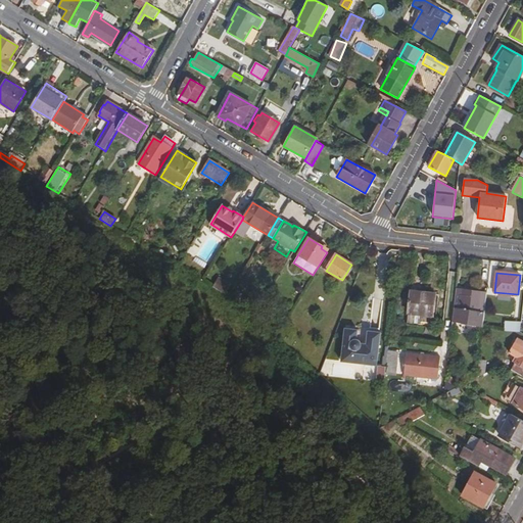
[(456,293),(453,321),(483,324),(486,292),(463,290),(462,293),(456,293)]
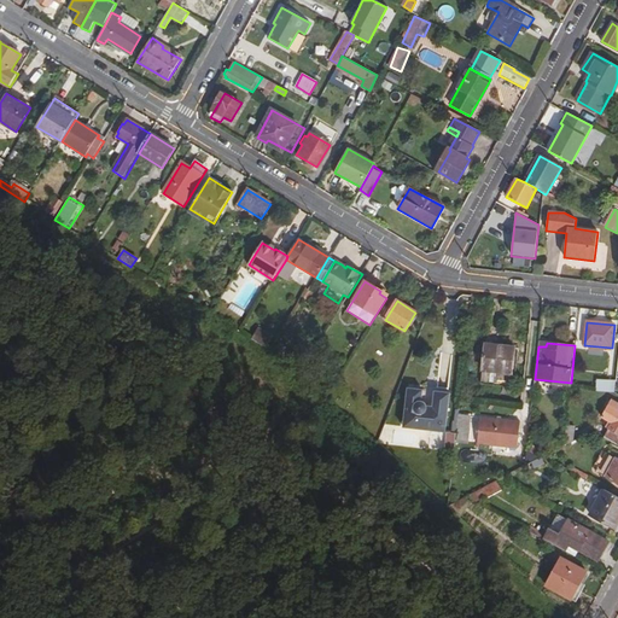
[(512,373),(513,363),(514,348),(485,345),(482,371),(512,373)]
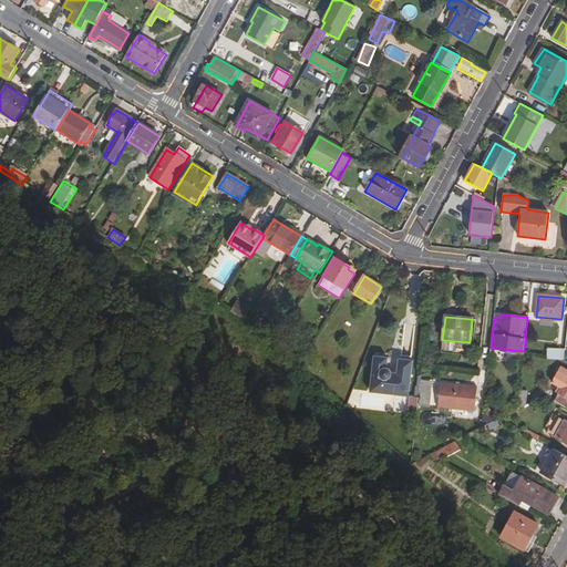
[(473,334),(471,333),(470,342),(442,340),(441,353),(471,356),(473,334)]
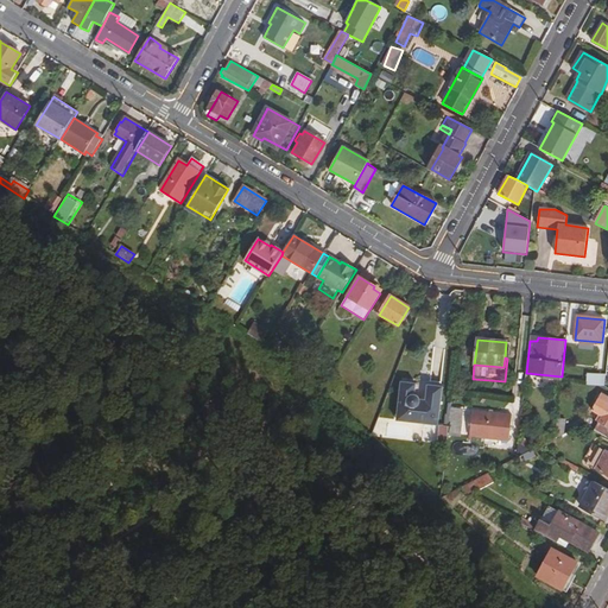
[(605,386),(606,374),(587,373),(587,385),(605,386)]
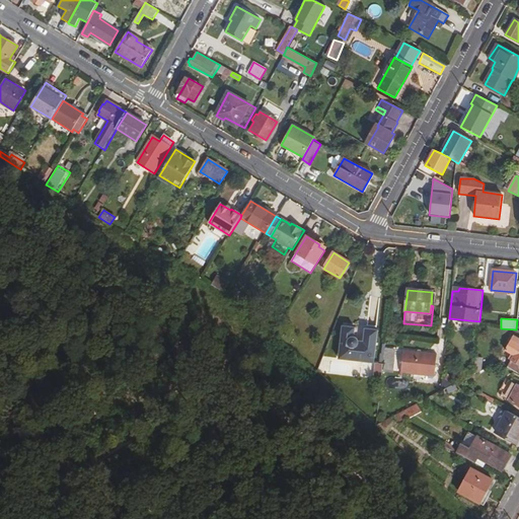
[(343,326),(339,359),(373,363),(377,330),(365,329),(363,341),(358,341),(357,339),(354,337),(355,327),(343,326)]
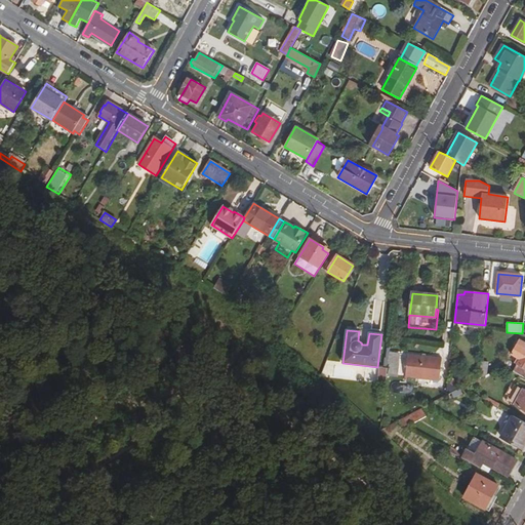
[(514,372),(524,377),(524,348),(517,345),(511,355),(518,359),(515,364),(517,366),(514,372)]
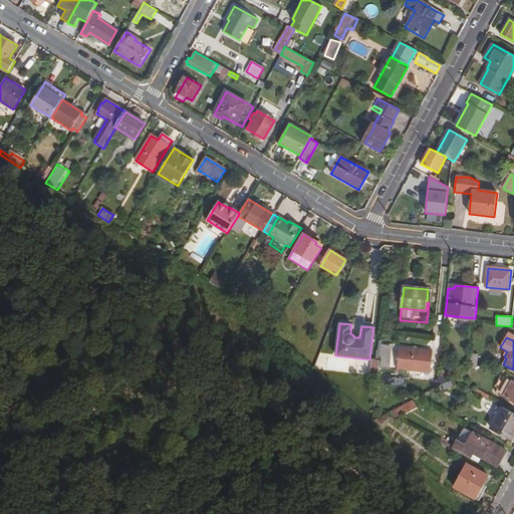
[(379,356),(391,357),(391,347),(380,346),(379,356)]
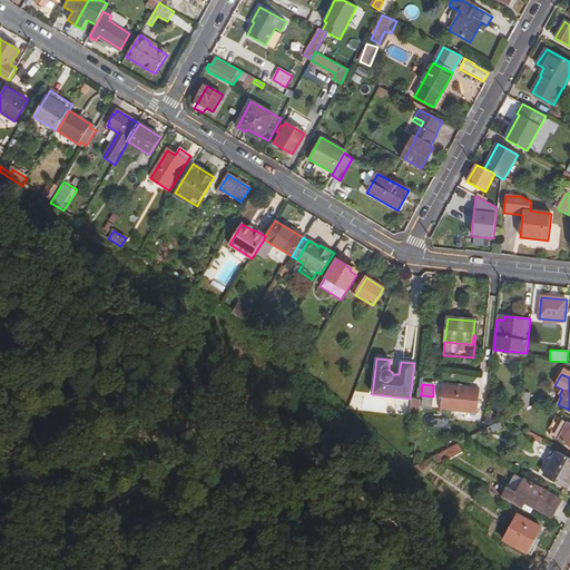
[(443,385),(440,409),(478,413),(480,389),(443,385)]
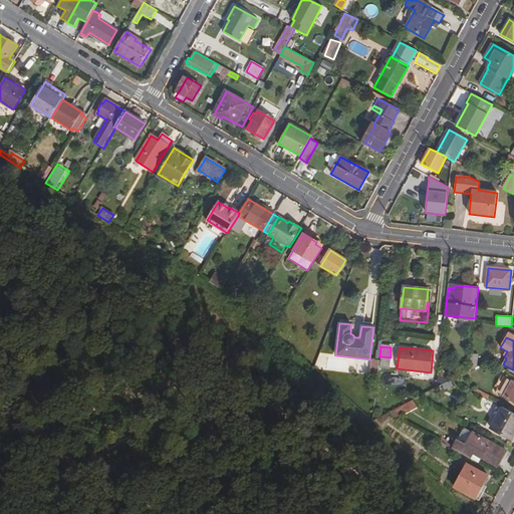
[(469,371),(476,367),(478,354),(471,354),(469,371)]
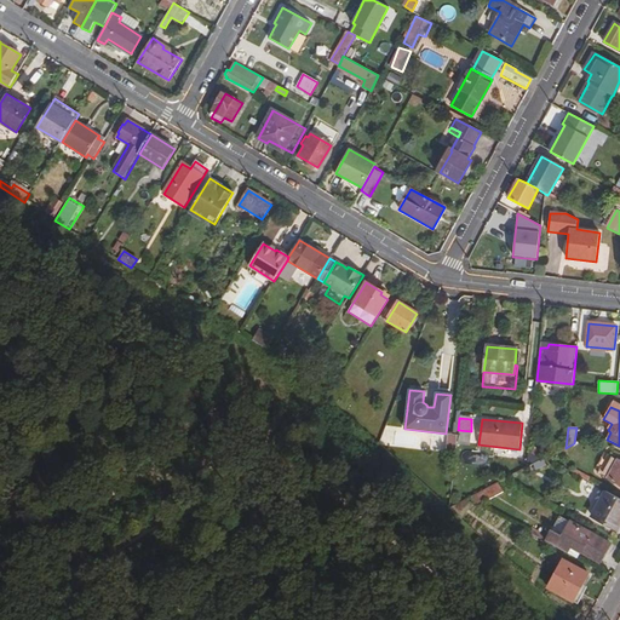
[(458,435),(457,442),(469,443),(471,431),(458,430),(458,435)]
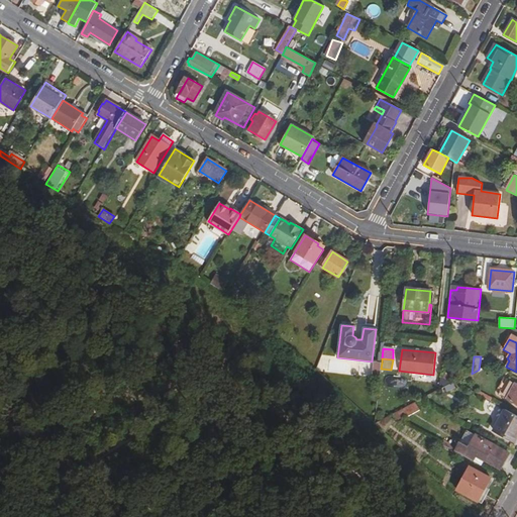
[(381,369),(382,363),(375,362),(373,377),(380,378),(381,369)]
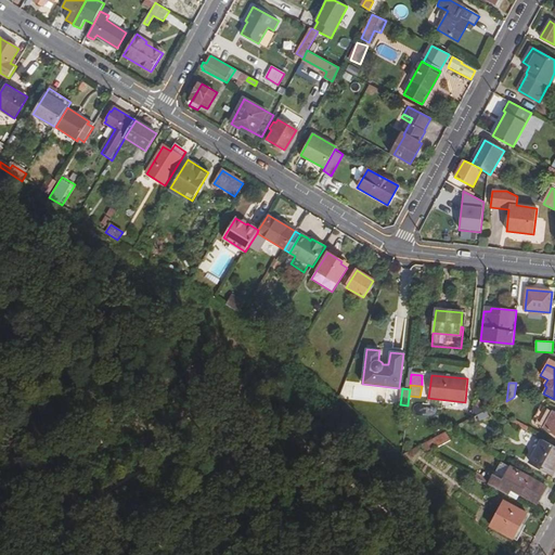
[(487,411),(477,415),(479,422),(489,417),(487,411)]
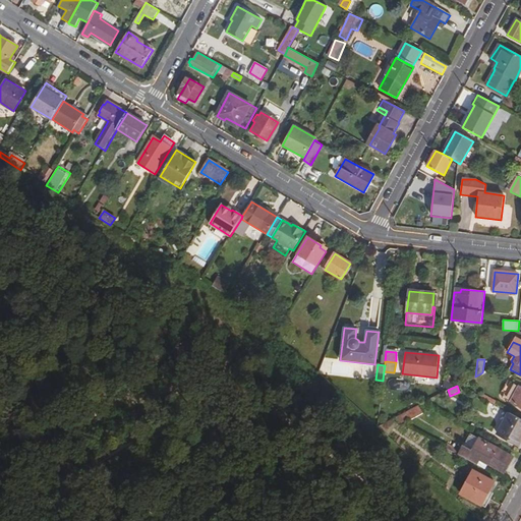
[(520,387),(511,402),(520,407),(520,387)]
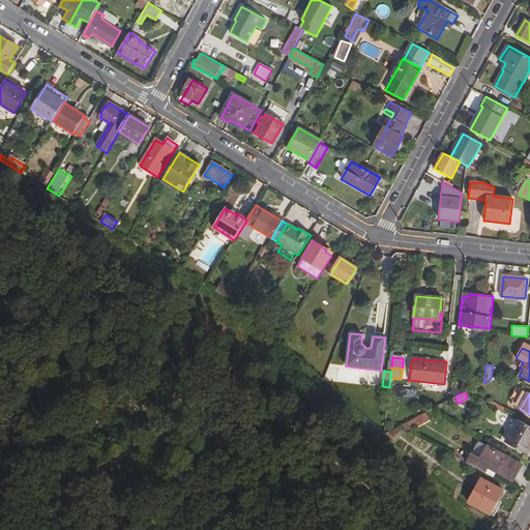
[(427,412),(414,418),(417,423),(418,425),(431,419),(427,412)]
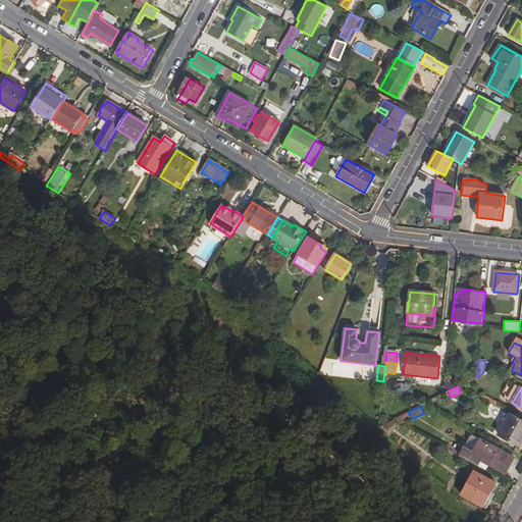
[(411,417),(408,412),(398,416),(401,422),(411,417)]
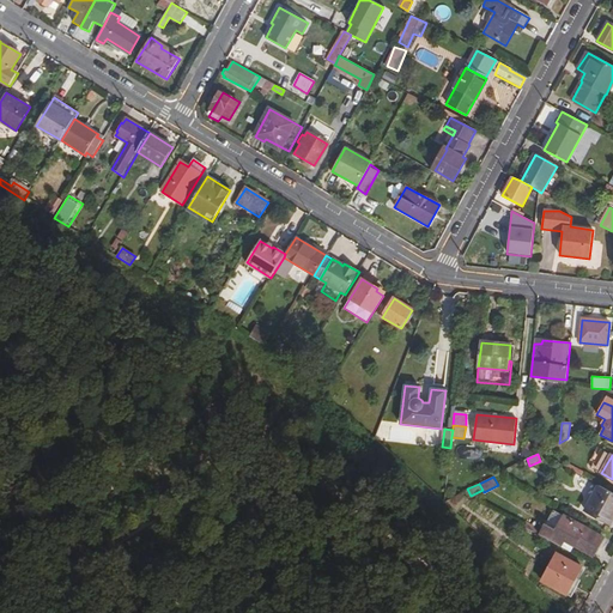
[(611,525),(612,519),(612,492),(599,486),(586,510),(611,525)]
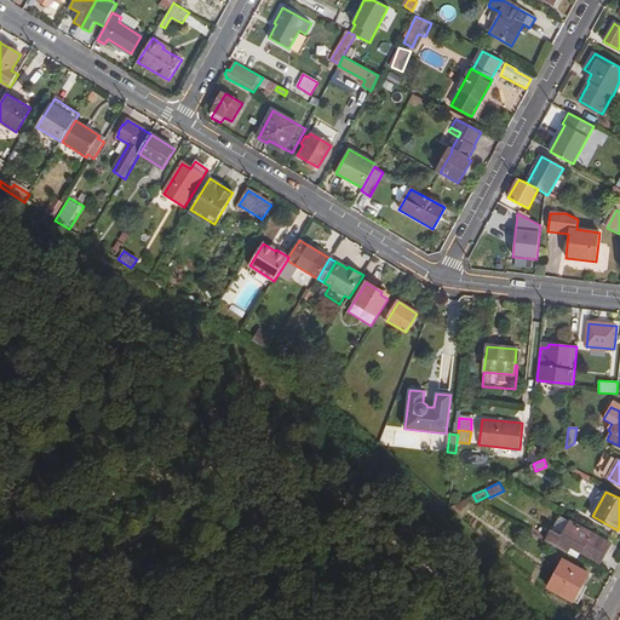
[(449,509),(459,517),(472,503),(465,498),(449,509)]
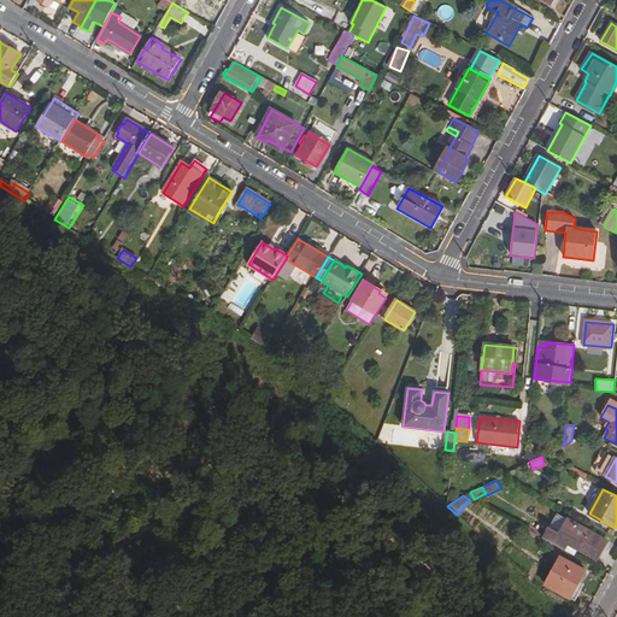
[(554,515),(548,529),(558,535),(566,519),(558,515),(554,515)]
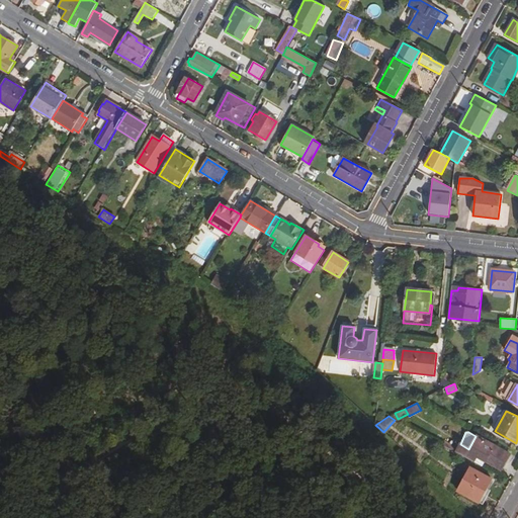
[(485,461),(501,469),(509,454),(476,436),(468,449),(460,444),(457,449),(455,452),(473,461),(477,456),(485,461)]
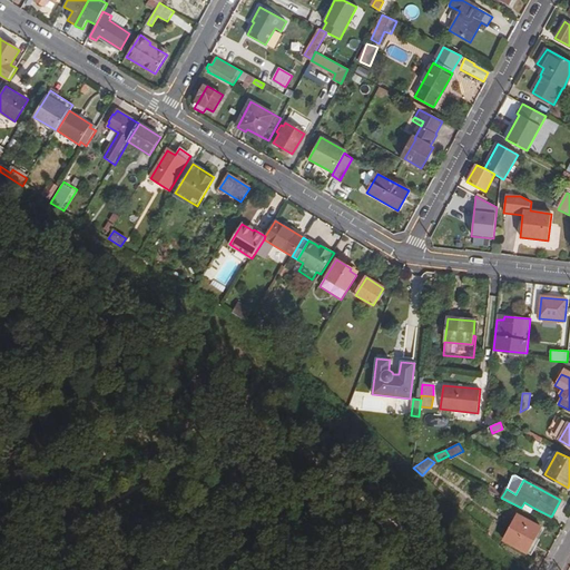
[(487,490),(501,498),(503,494),(489,485),(487,490)]
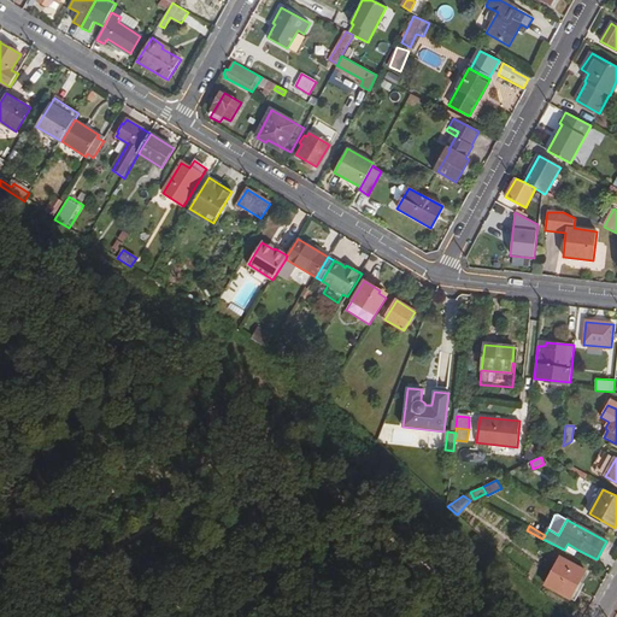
[(568,544),(564,550),(574,556),(577,550),(568,544)]
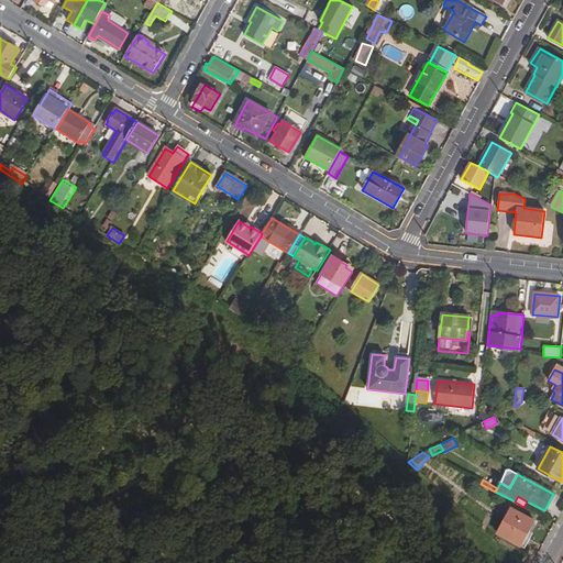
[(497,533),(520,545),(534,520),(511,508),(497,533)]
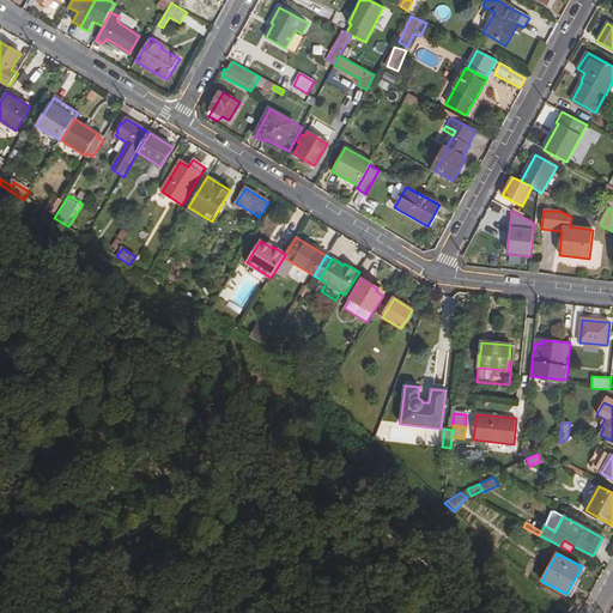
All buildings are outlined.
